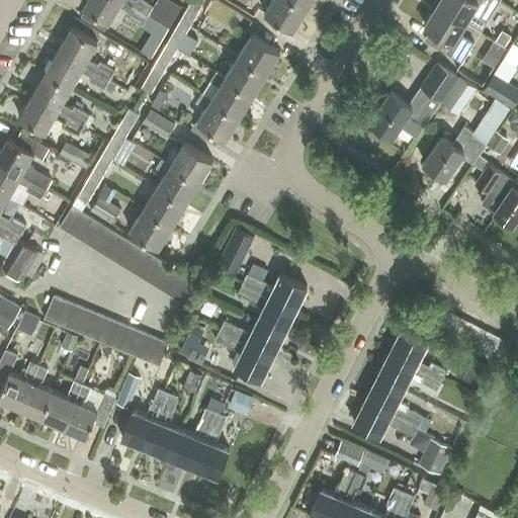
[(146,17),(147,14),(122,0),(86,0),(83,6),(108,22),(119,5),(128,11),(126,15),(142,24),(146,17)]
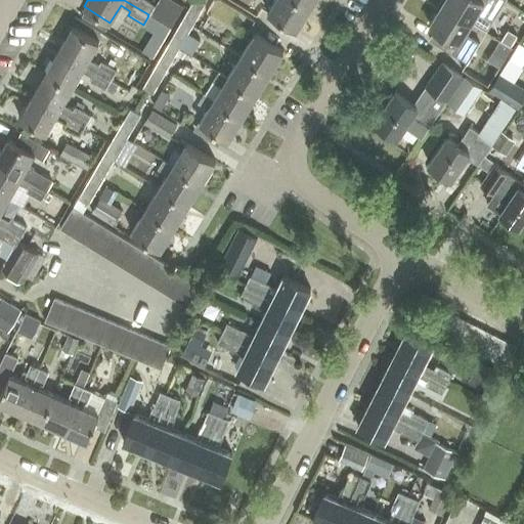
[(124,0),(148,14),(155,5),(144,0),(137,0),(136,0),(124,0)]
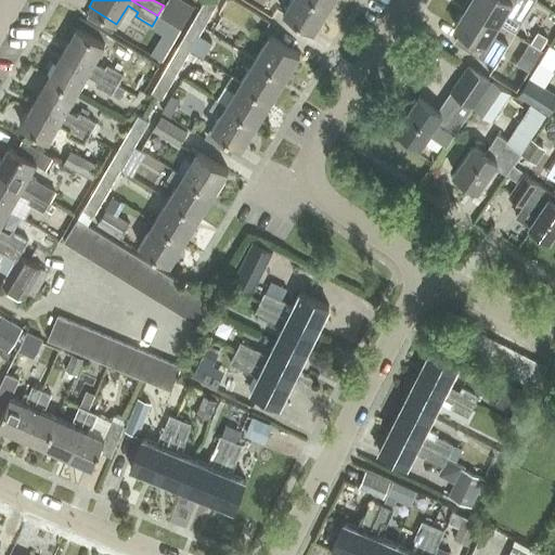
[(205,0),(199,10),(194,20),(204,26),(217,4),(209,0),(205,0)]
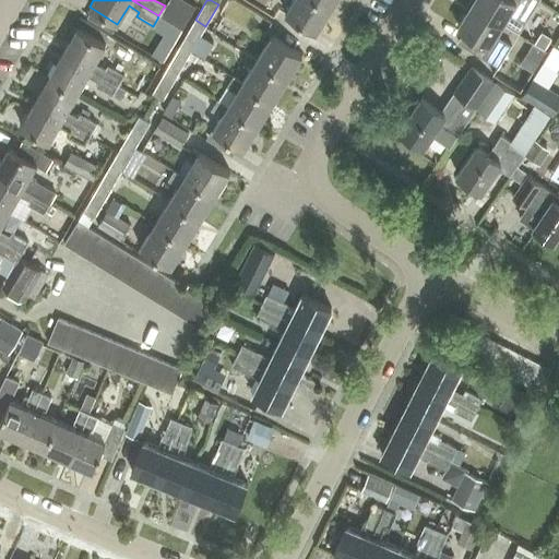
[(316,33),(331,9),(316,0),(293,0),(285,13),(316,33)]
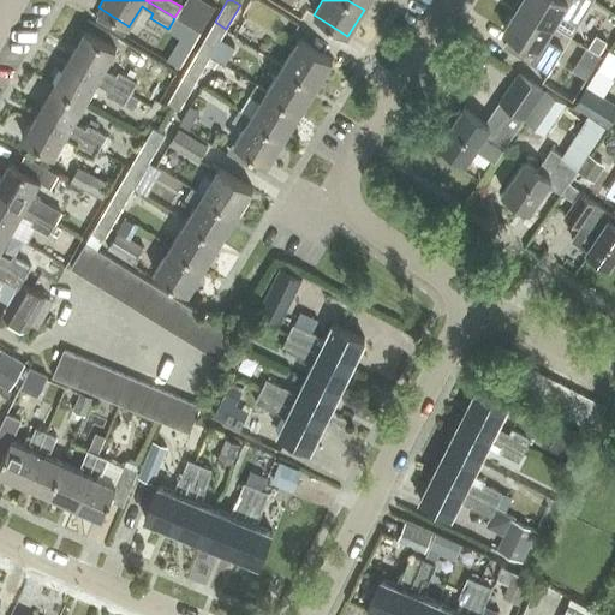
[(571,37),(579,24),(593,0),(592,0),(521,0),(519,5),(554,27),(553,27),(571,37)]
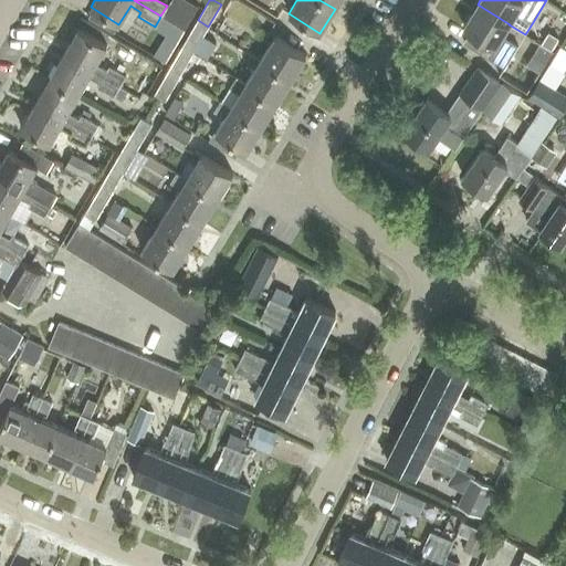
[(502,35),(509,24),(510,24),(478,4),(463,28),(471,32),(463,43),(504,67),(519,45),(502,35)]
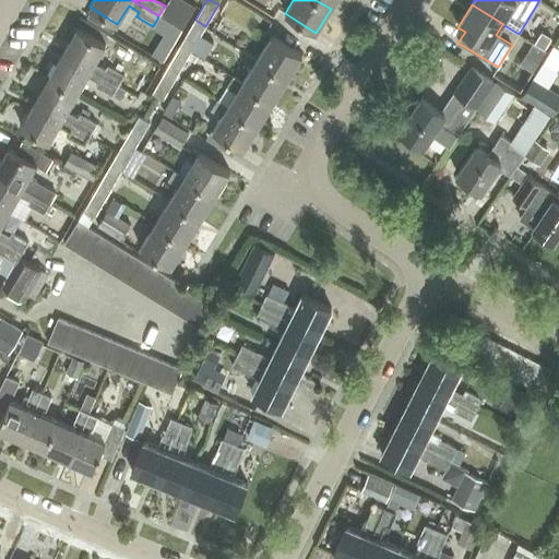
[(163,35),(152,54),(164,60),(181,30),(158,15),(157,19),(153,26),(152,27),(163,35)]
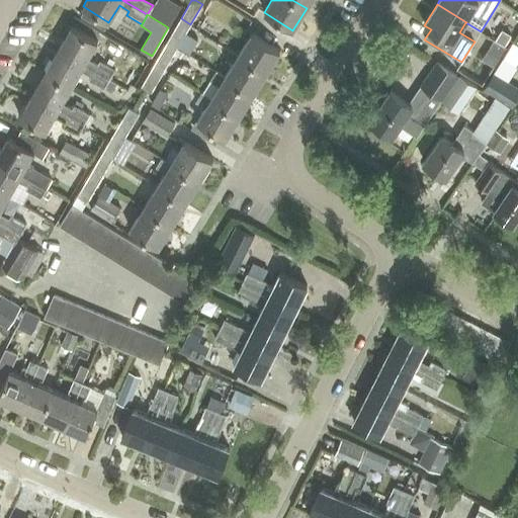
[(181,18),(166,44),(176,50),(177,47),(186,32),(190,24),(181,18)]
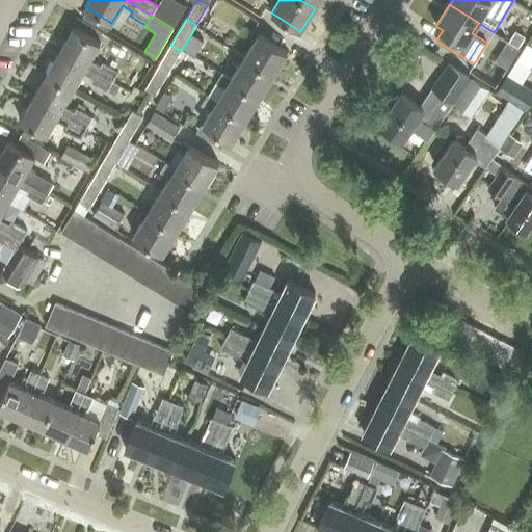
[(73,27),(59,51),(112,81),(117,72),(102,62),(100,67),(89,60),(100,43),(73,27)]
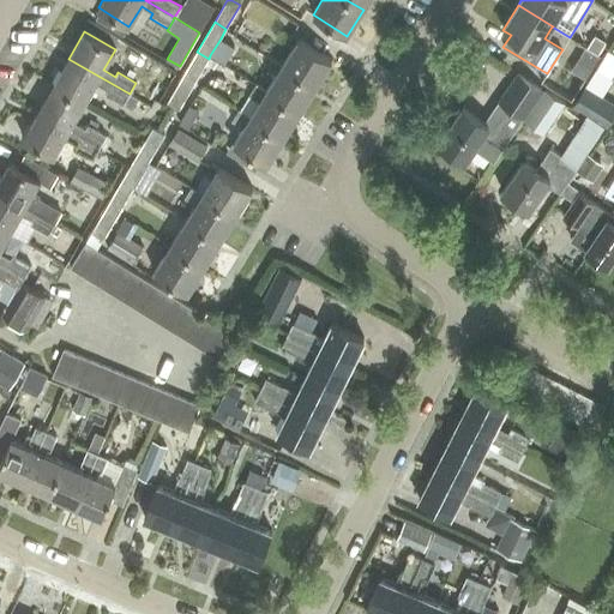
[(221,38),(210,55),(224,64),(234,47),(221,38)]
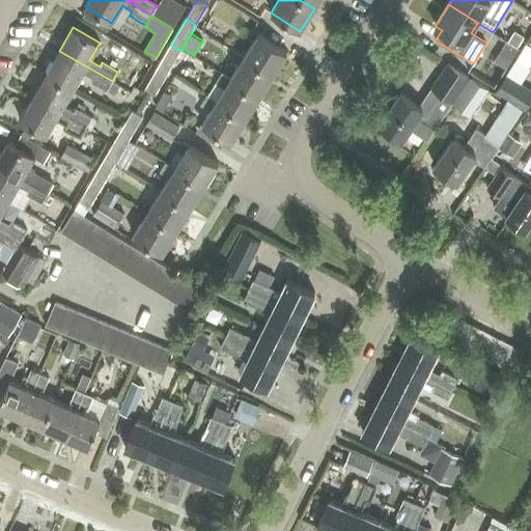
[(274,74),(287,52),(257,34),(244,56),(274,74)]
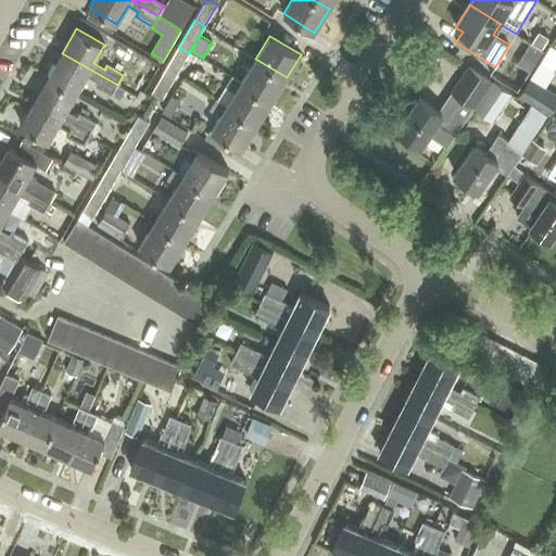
[(177,74),(189,53),(178,47),(166,67),(177,74)]
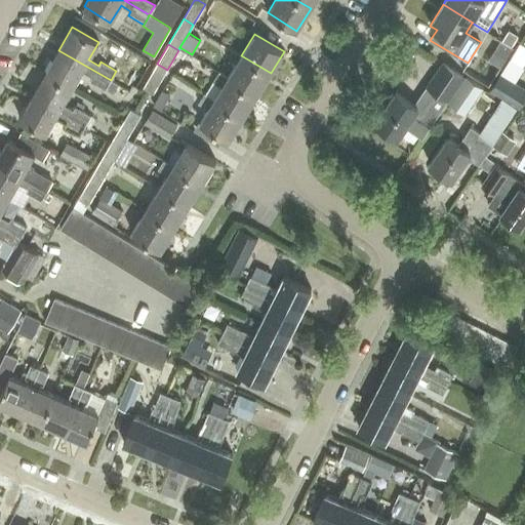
[(72,88),(82,72),(92,77),(90,81),(105,89),(111,80),(58,50),(45,73),(72,88)]
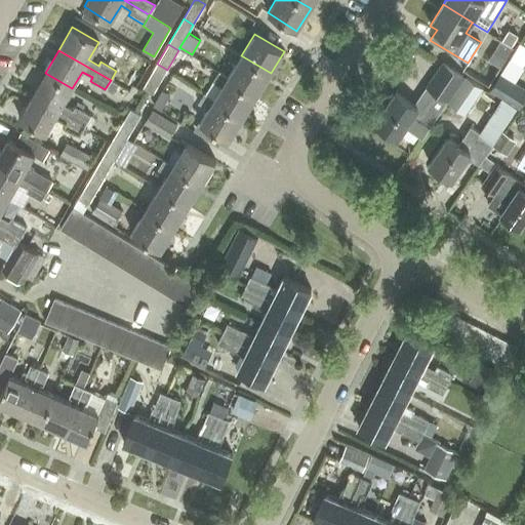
[(256,96),(271,73),(241,55),(228,77),(227,78),(256,96)]
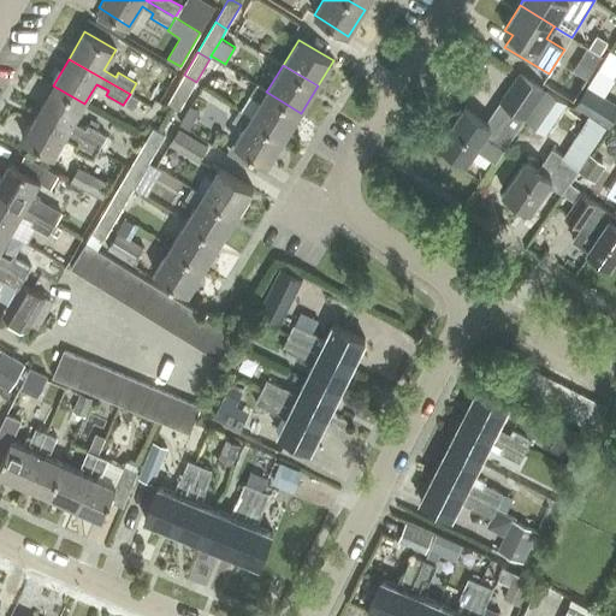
[(514,135),(544,90),(520,73),(486,124),(463,108),(439,144),(466,161),(475,148),(491,160),(510,132),(514,135)]
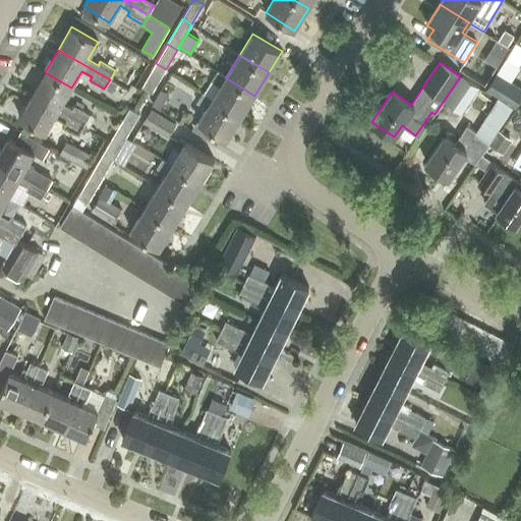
[(163,72),(166,69),(156,63),(141,88),(152,93),(163,72)]
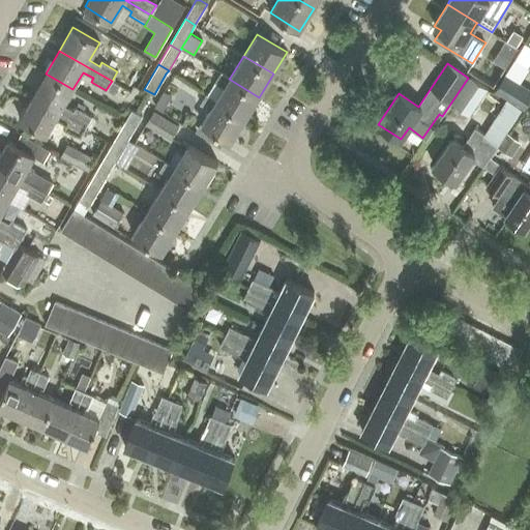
[(244,119),(259,97),(229,79),(230,78),(221,72),(214,84),(223,89),(215,101),(244,119)]
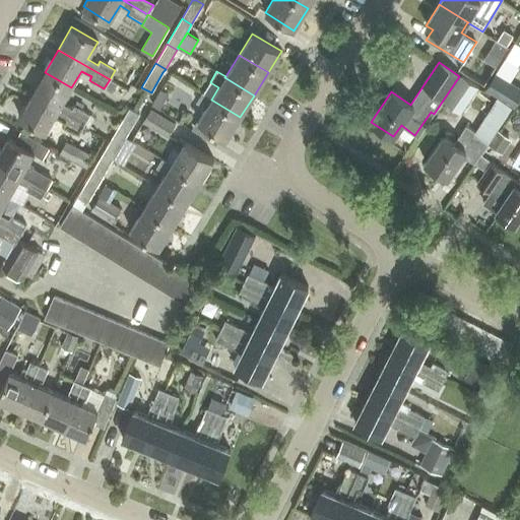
[(62,104),(71,87),(45,72),(33,94),(84,124),(89,115),(74,106),(72,110),(62,104)]
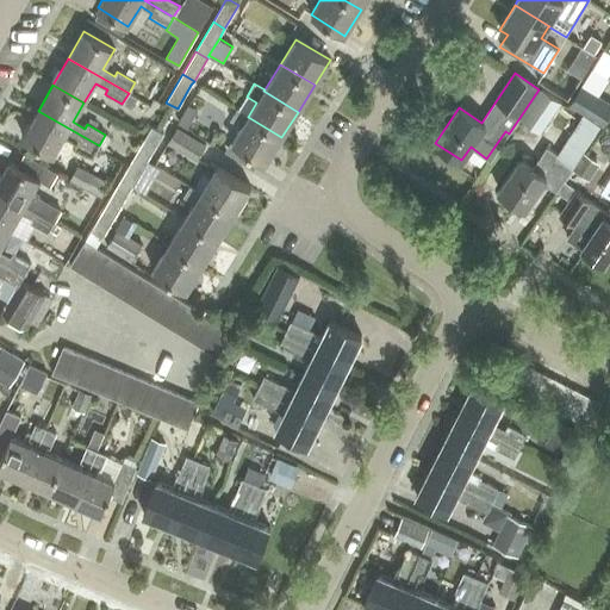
[(603,125),(609,112),(609,104),(582,87),(571,105),(603,125)]
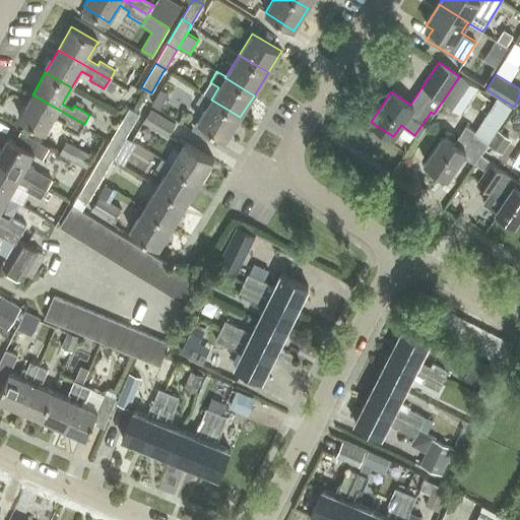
[(477,87),(461,75),(443,101),(460,113),(477,87)]
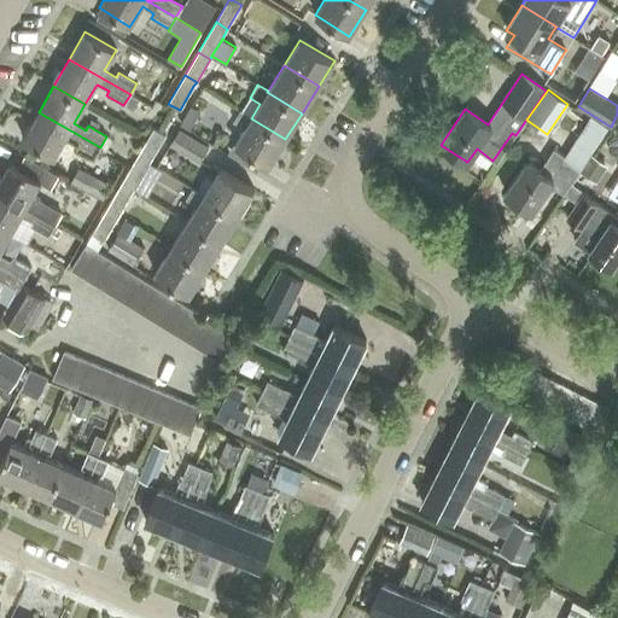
[(130,94),(123,105),(132,110),(139,99),(130,94)]
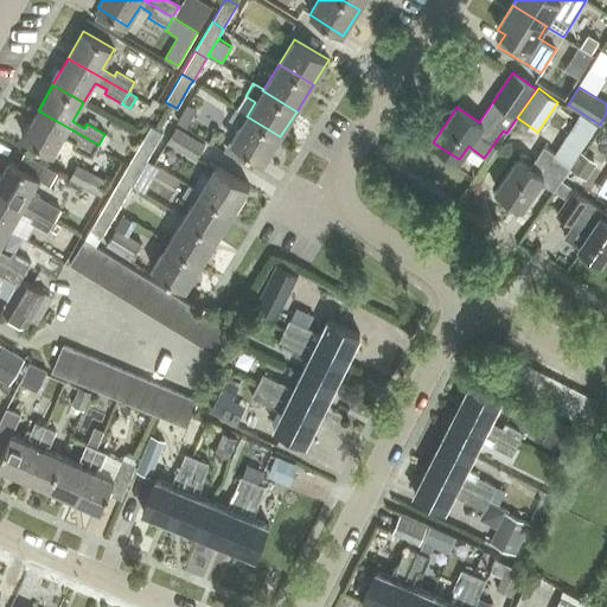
[(247,116),(236,109),(229,120),(240,127),(230,141),(264,163),(280,136),(247,116)]
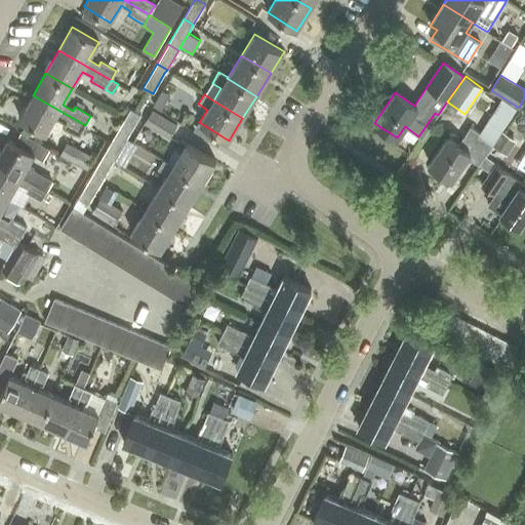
[(46,133),(56,116),(67,122),(64,126),(79,134),(85,125),(33,95),(19,118),(46,133)]
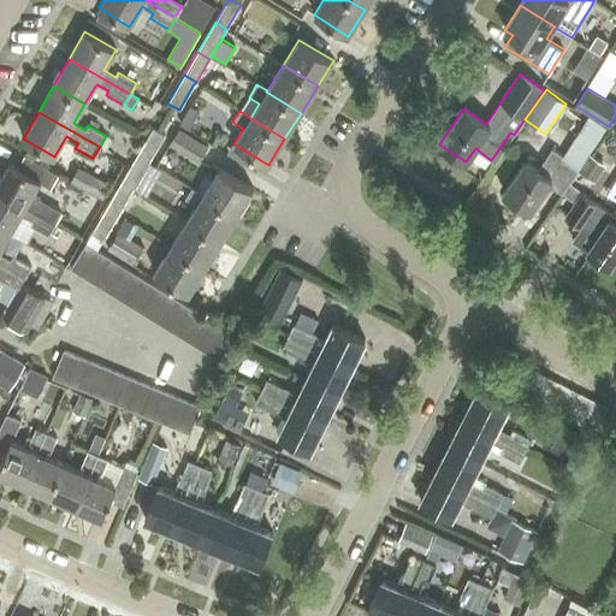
[(591,148),(604,128),(588,117),(574,138),(591,148)]
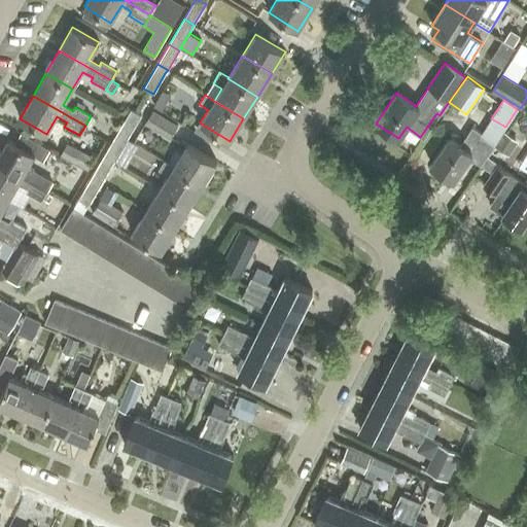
[(141,115),(131,110),(117,135),(127,140),(128,138),(141,115)]
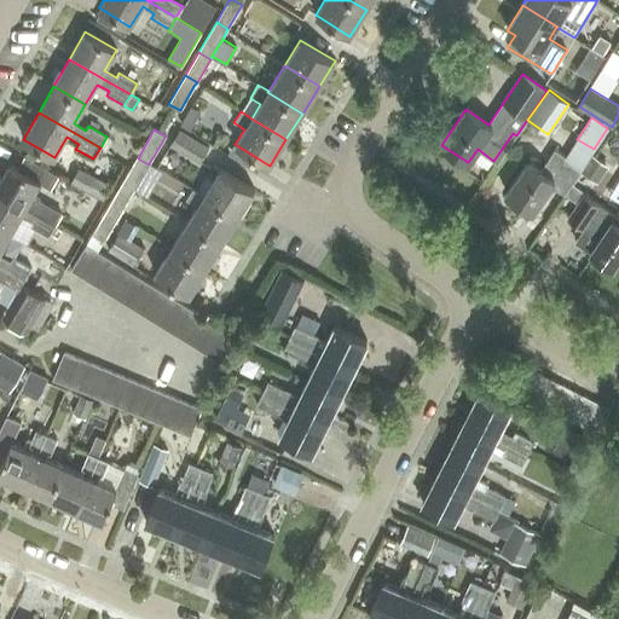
[(168,146),(198,165),(208,148),(179,129),(168,146)]
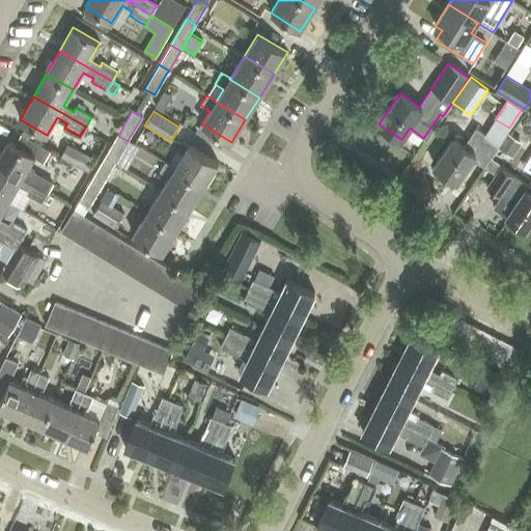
[(452,139),(434,166),(456,182),(473,159),(483,167),(498,147),(483,137),(485,135),(475,128),(464,146),(452,139)]
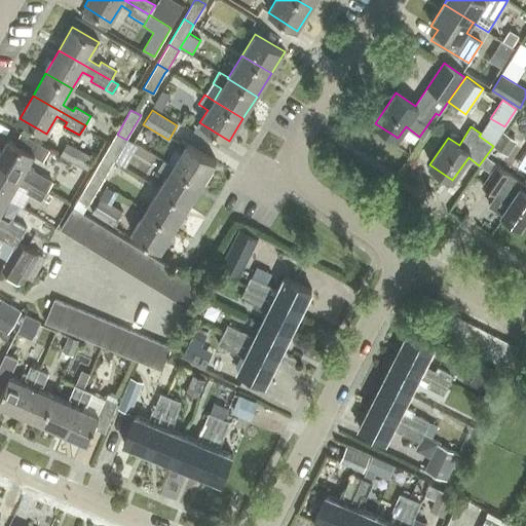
[(517,142),(502,132),(493,146),(508,156),(517,142)]
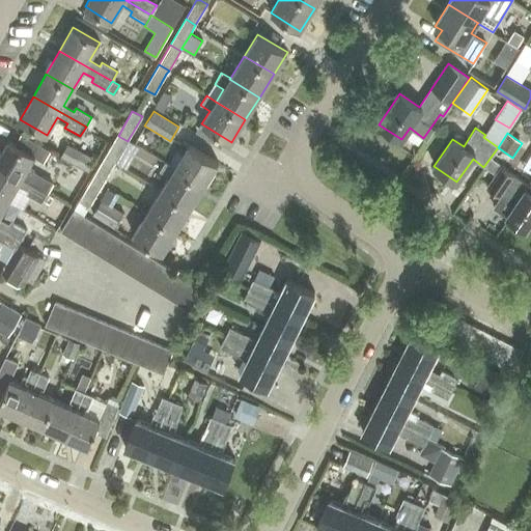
[(7,141),(0,154),(0,167),(47,194),(52,185),(38,176),(38,175),(27,168),(33,157),(34,157),(44,162),(50,151),(21,134),(15,145),(7,141)]
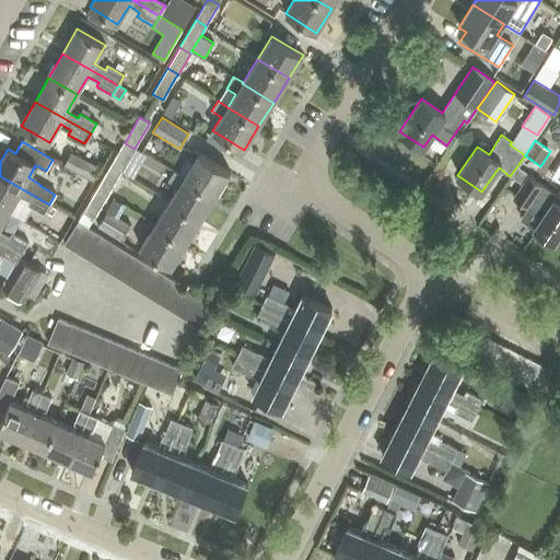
[(125,143),(111,167),(120,173),(135,149),(125,143)]
